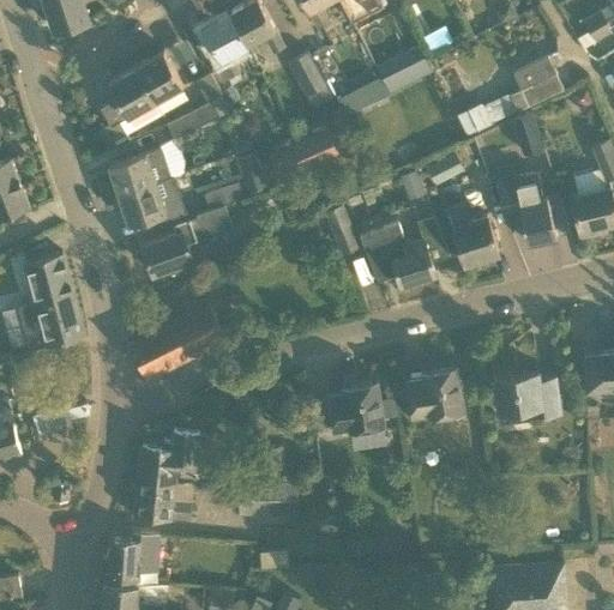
[(44,0),(55,32),(89,22),(83,2),(90,0),(44,0)]
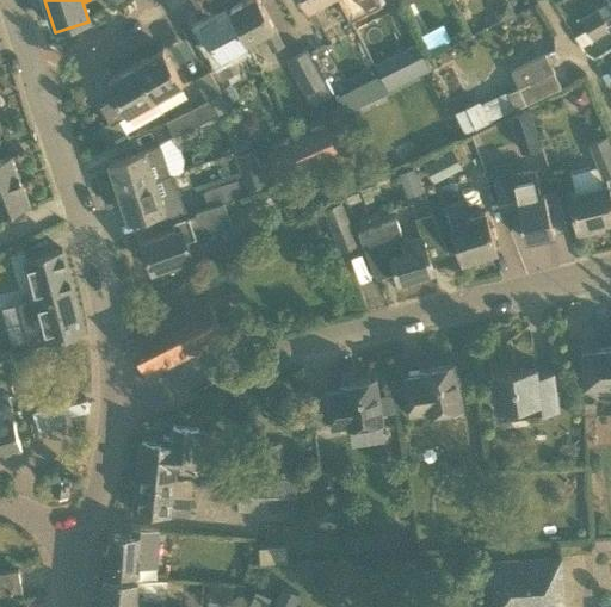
[(251,0),(229,12),(247,44),(264,36),(272,54),(284,48),(258,0),(251,0)]
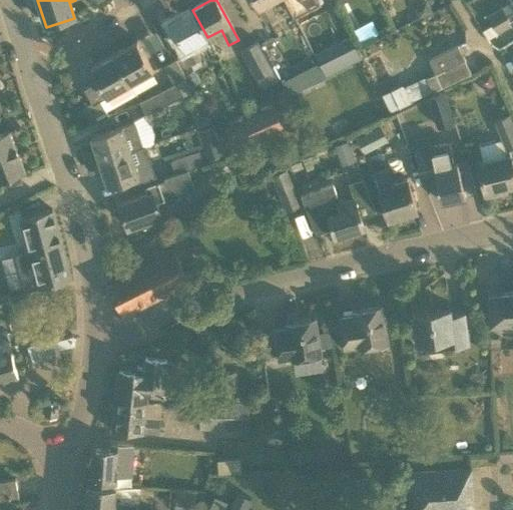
[(269,5),(277,0),(252,0),(267,24),(277,19),(269,5)]
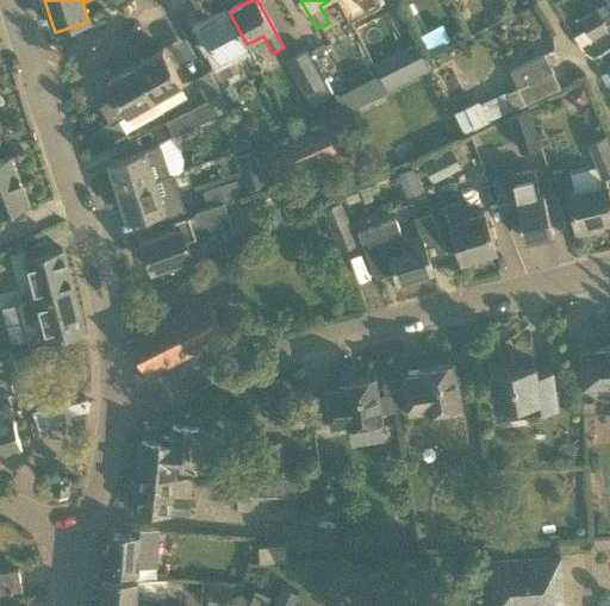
[(493,17),(498,24),(512,16),(505,4),(497,7),(493,17)]
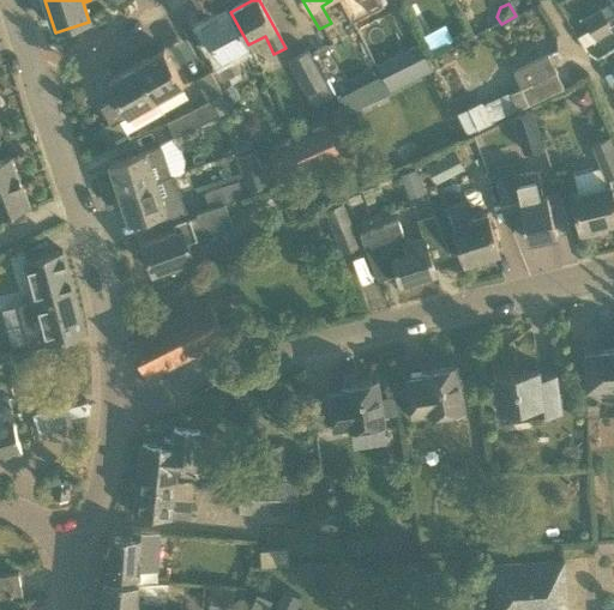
[(232,54),(248,44),(230,12),(203,28),(230,78),(241,72),(232,54)]
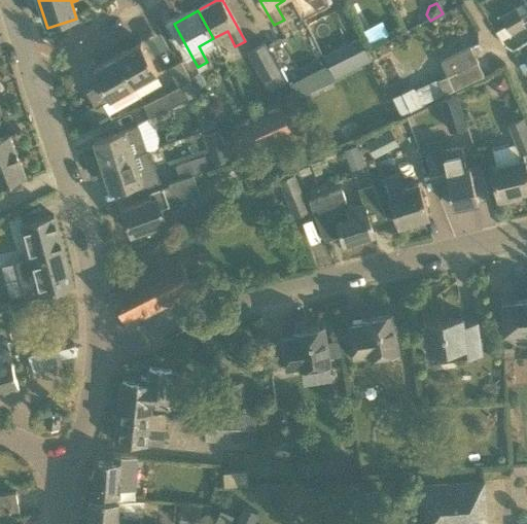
[(506,27),(521,18),(517,10),(501,20),(506,27)]
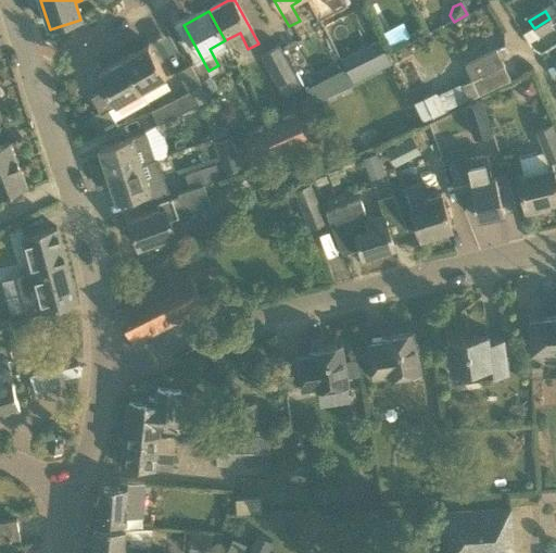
[(555,15),(550,20),(550,19),(534,28),(540,39),(555,30),(555,32),(555,15)]
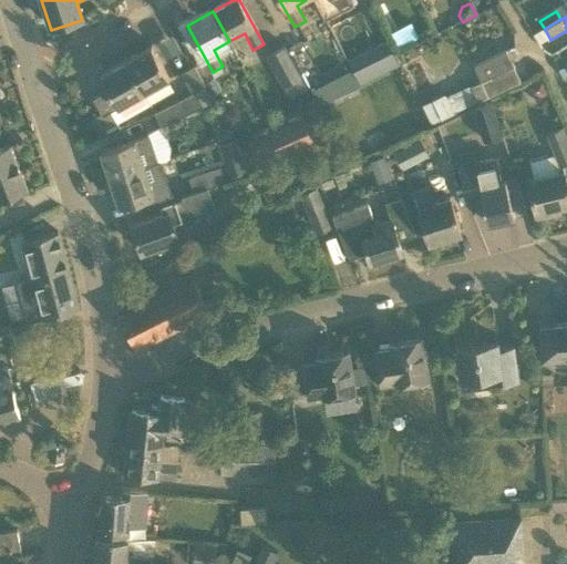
[(410,24),(397,31),(404,47),(418,39),(410,24)]
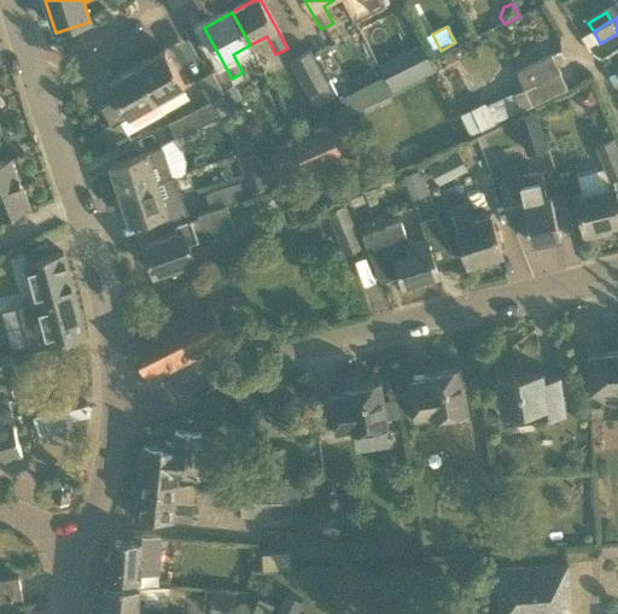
[(391,93),(435,70),(421,45),(378,66),(391,93)]
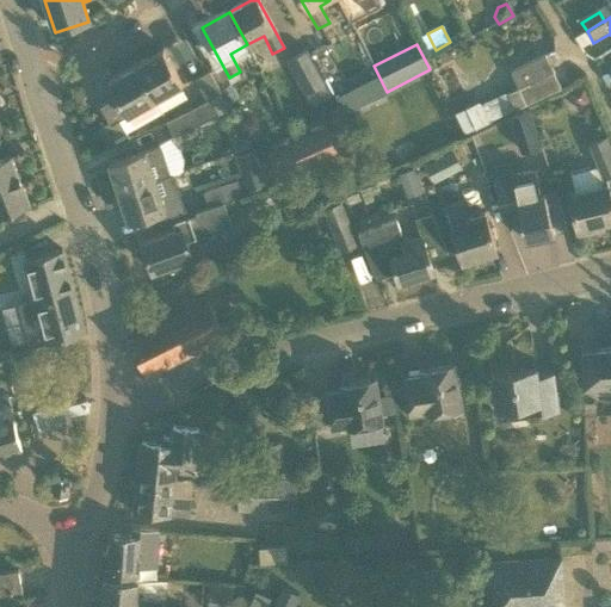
[(164,51),(136,67),(155,101),(183,86),(164,51)]
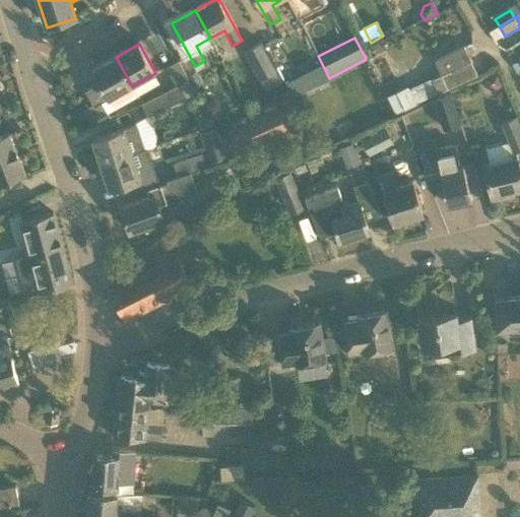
[(260,81),(277,72),(262,45),(246,54),(260,81)]
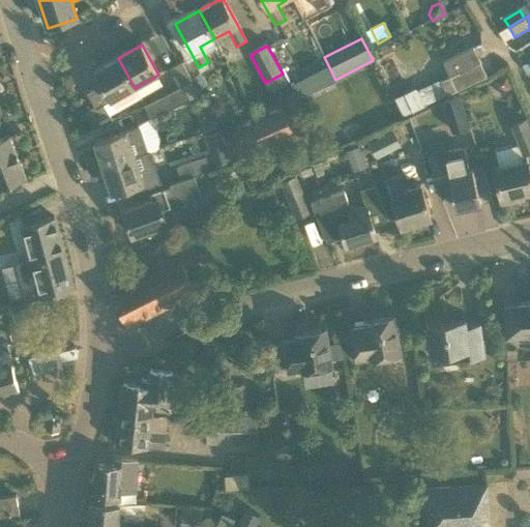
[(450,77),(480,62),(473,50),(443,63),(450,77)]
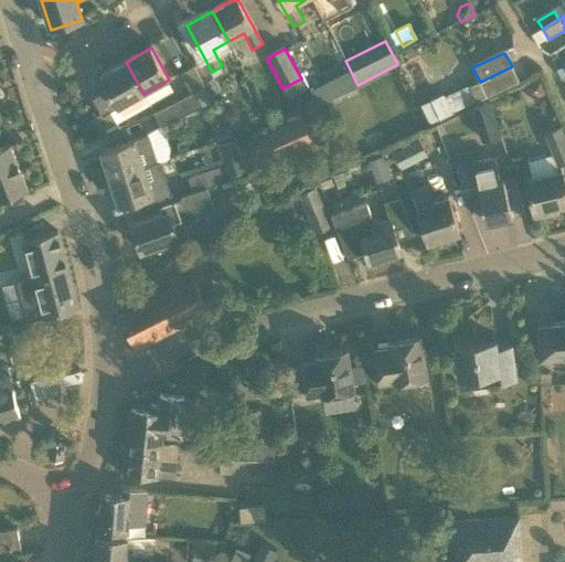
[(144,94),(126,62),(100,76),(108,91),(93,99),(102,115),(103,117),(110,113),(117,125),(149,106),(144,94)]
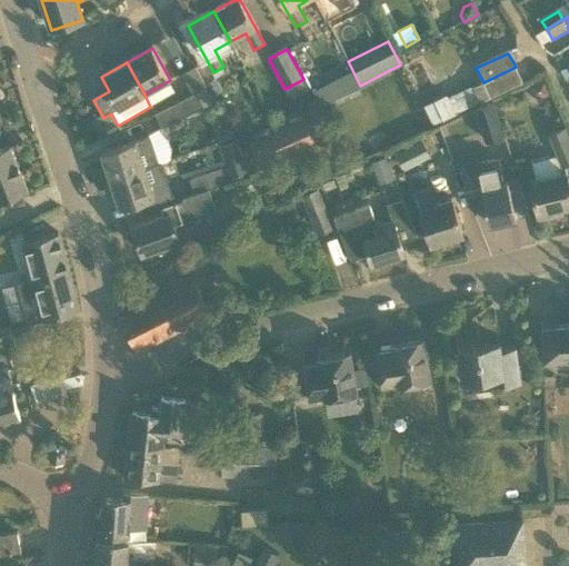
[(215,79),(207,62),(196,68),(205,85),(215,79)]
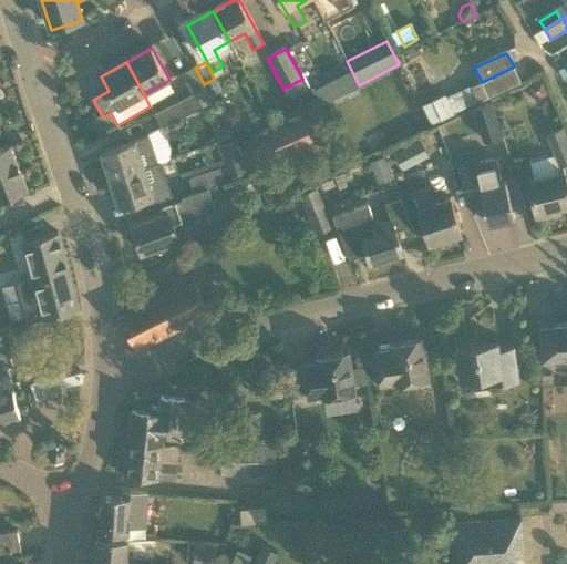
[(488,98),(521,83),(514,67),(482,82),(488,98)]
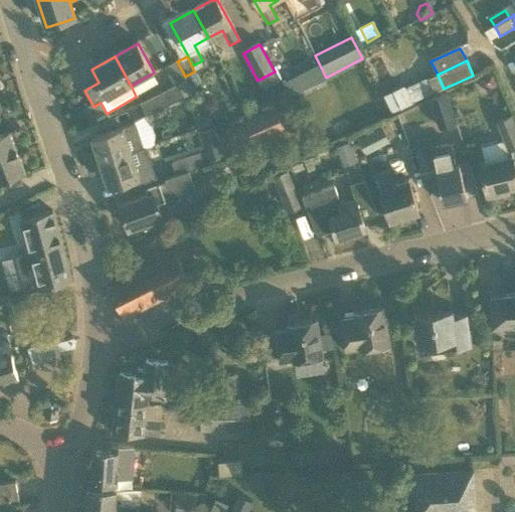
[(186,80),(185,76),(177,61),(163,68),(172,88),(178,84),(186,80)]
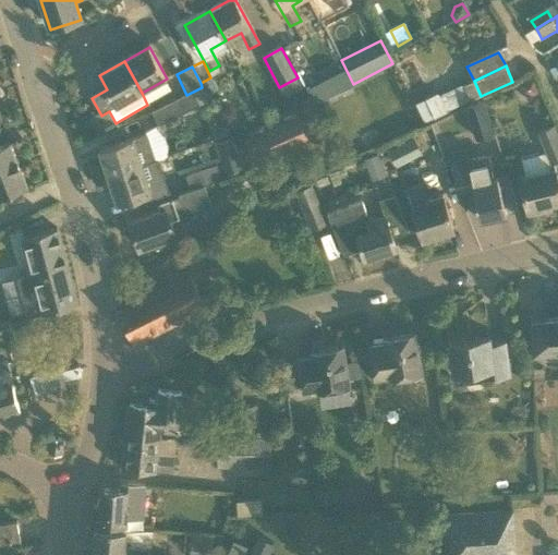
[(316,100),(348,86),(341,72),(310,87),(316,100)]
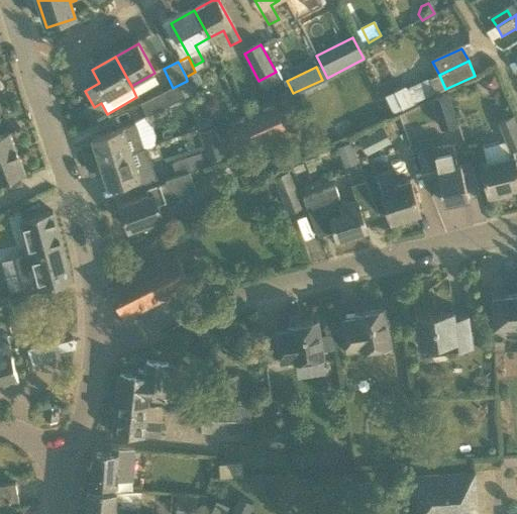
[(494,75),(482,79),(485,87),(492,90),(498,88),(494,75)]
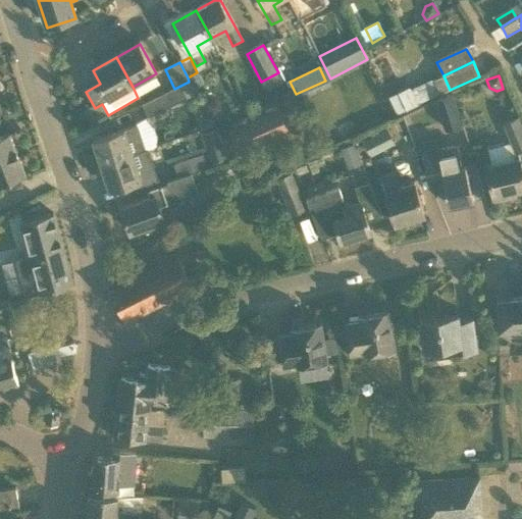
[(188,100),(180,86),(174,89),(175,90),(143,105),(149,118),(188,100)]
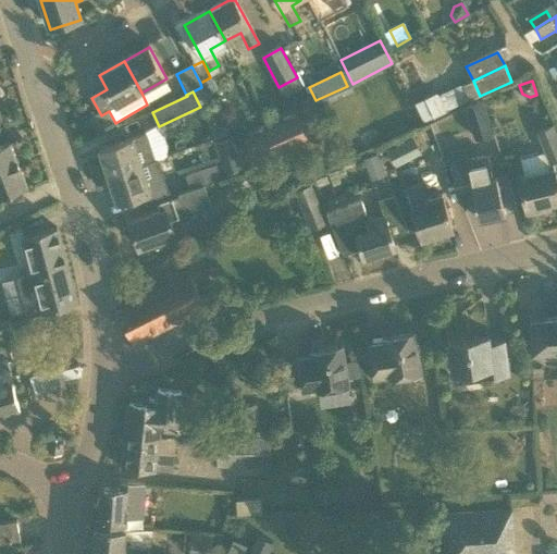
[(446,113),(438,97),(437,95),(425,100),(434,120),(446,114),(446,113)]
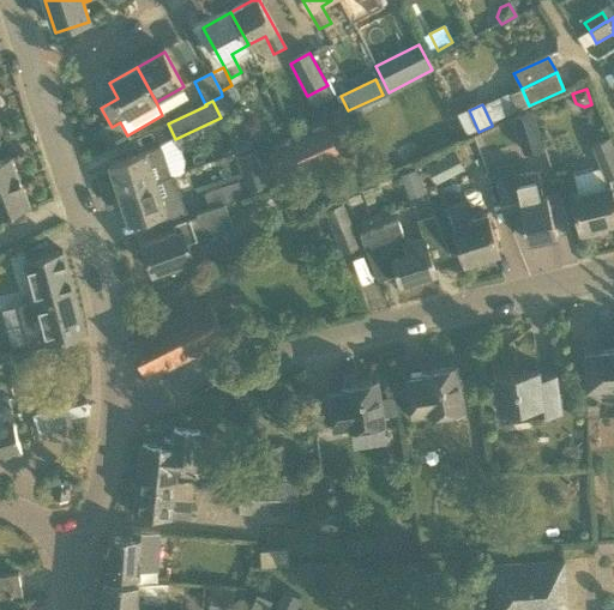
[(543,150),(531,113),(513,119),(525,155),(543,150)]
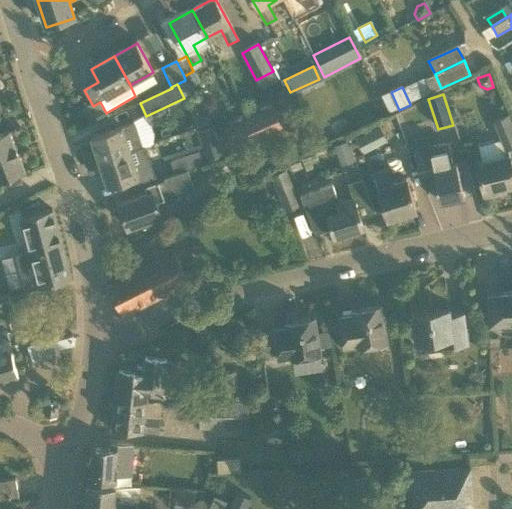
[(93,106),(92,104),(82,110),(88,121),(93,118),(97,125),(109,118),(106,113),(100,102),(93,106)]
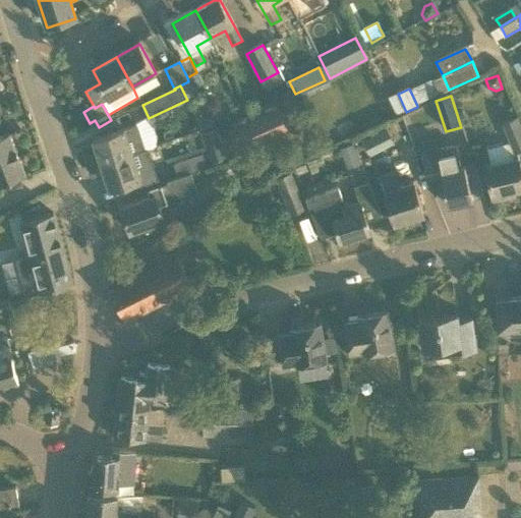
[(230,127),(223,113),(213,117),(220,132),(230,127)]
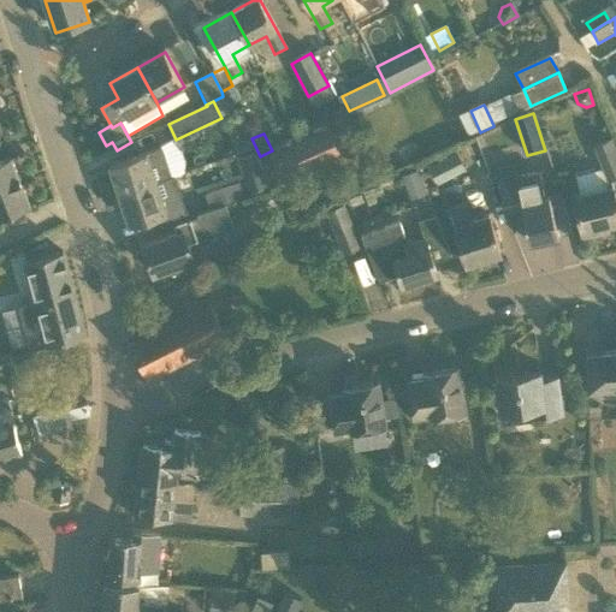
[(164,146),(175,173),(188,168),(177,141),(164,146)]
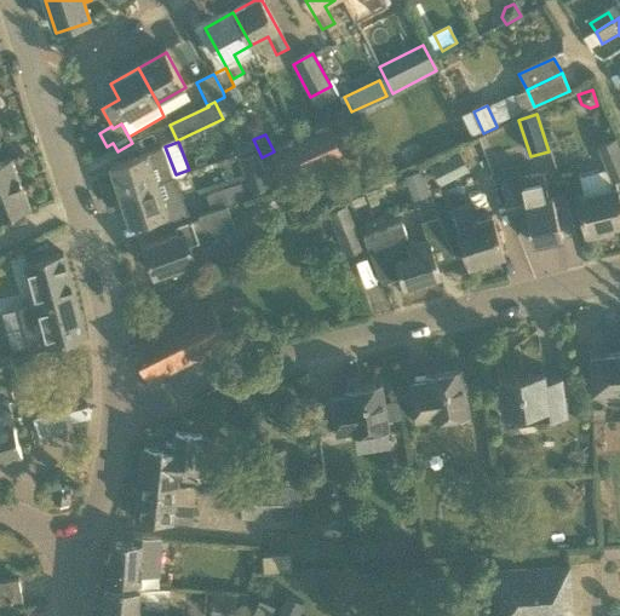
[(619,179),(619,151),(616,142),(601,148),(606,160),(612,178),(613,182),(619,179)]
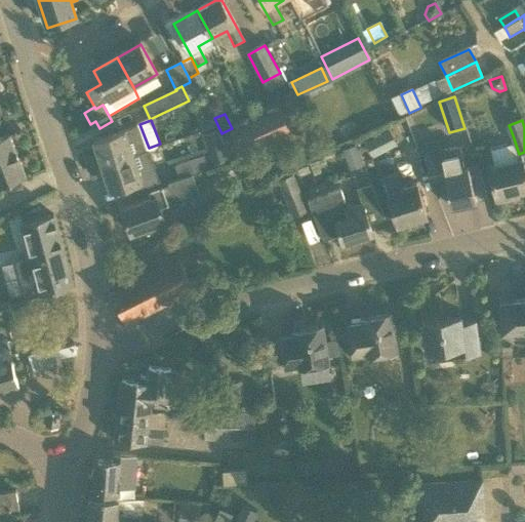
[(231,131),(241,154),(265,144),(255,121),(231,131)]
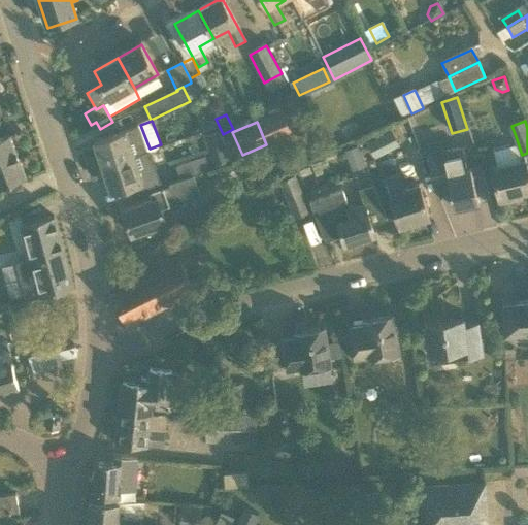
[(338,131),(343,142),(356,137),(351,126),(338,131)]
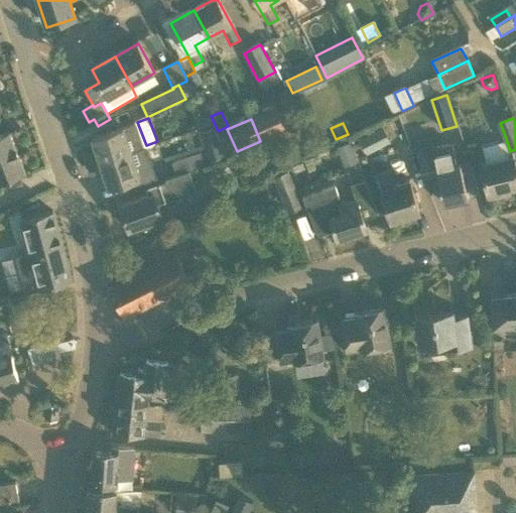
[(131,153),(141,150),(144,149),(136,125),(93,139),(101,162),(131,153)]
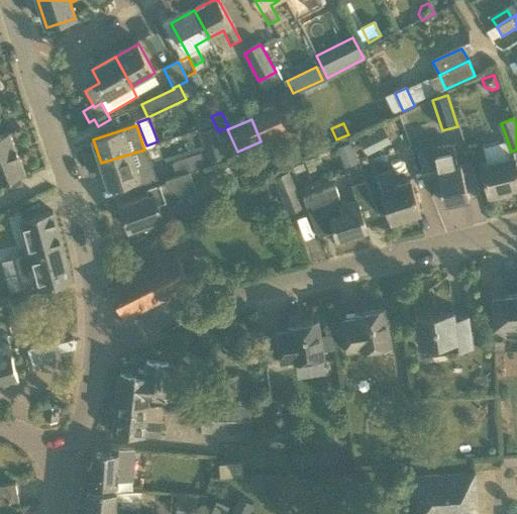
[(0,184),(7,182),(26,174),(10,133),(0,137),(0,184)]
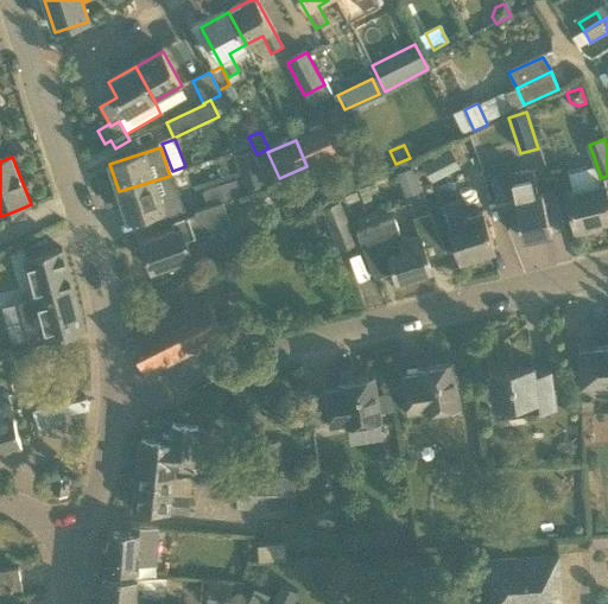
[(437,158),(423,165),(432,182),(445,175),(437,158)]
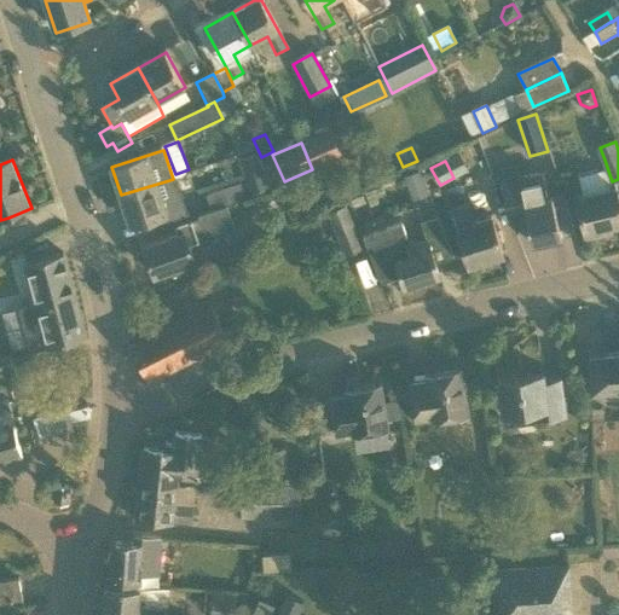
[(418,172),(403,179),(412,201),(428,195),(418,172)]
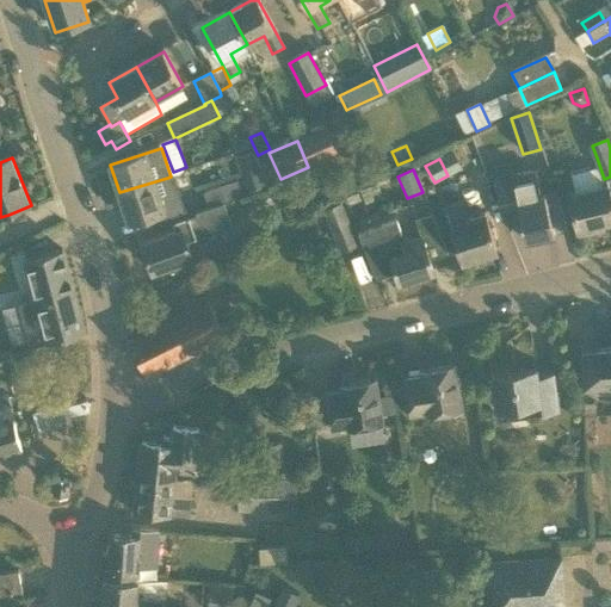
[(512,184),(498,187),(497,187),(501,211),(518,206),(526,245),(554,237),(544,196),(541,197),(536,173),(511,179),(512,184)]
